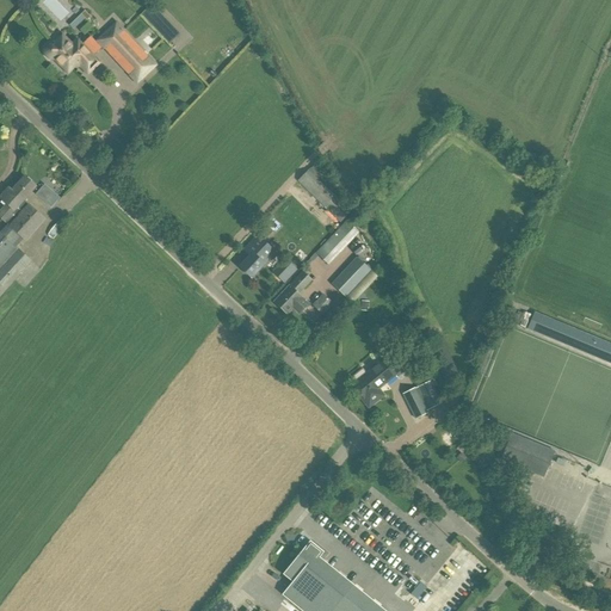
[(86,35),(91,22),(80,19),(76,32),(86,35)]
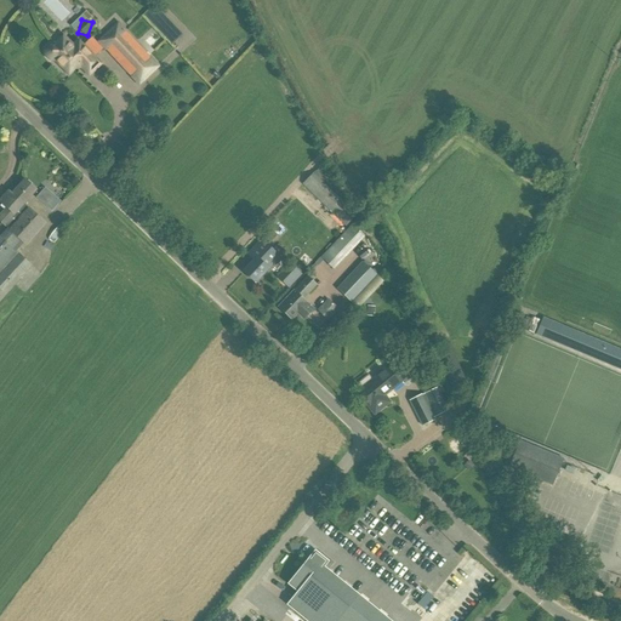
[(118,24),(98,41),(138,84),(158,66),(118,24)]
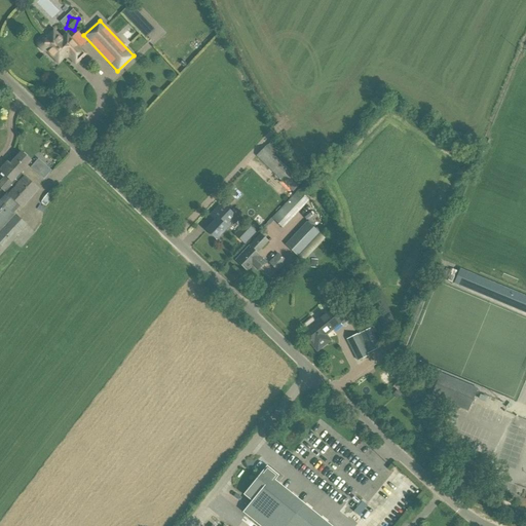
[(38,42),(38,43),(38,46),(40,48),(43,50),(46,50),(58,62),(65,55),(68,55),(75,63),(83,54),(70,42),(69,43),(64,38),(59,43),(50,35),(46,38),(43,38),(42,38),(40,39),(38,42)]
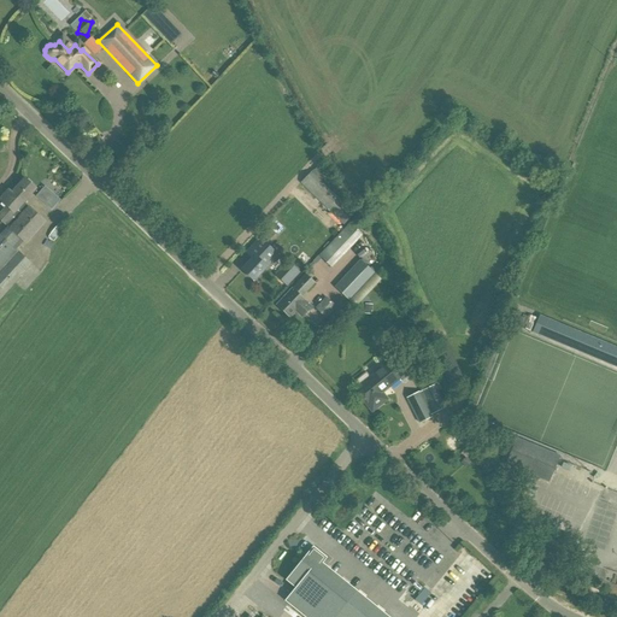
[(311,172),(301,183),(344,224),(353,213),(322,183),(312,174),(311,172)]
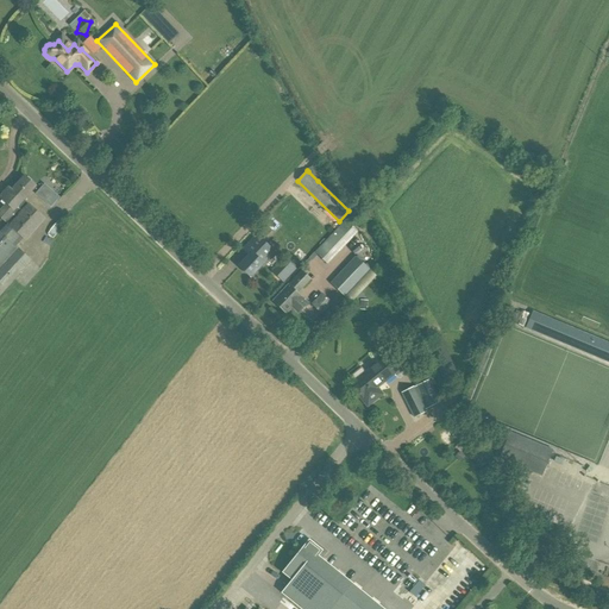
[(0,267),(17,248),(16,246),(23,238),(26,240),(44,219),(24,200),(36,187),(25,176),(12,190),(10,188),(1,199),(7,203),(0,209),(0,218),(5,223),(5,221),(7,224),(0,230),(0,267)]
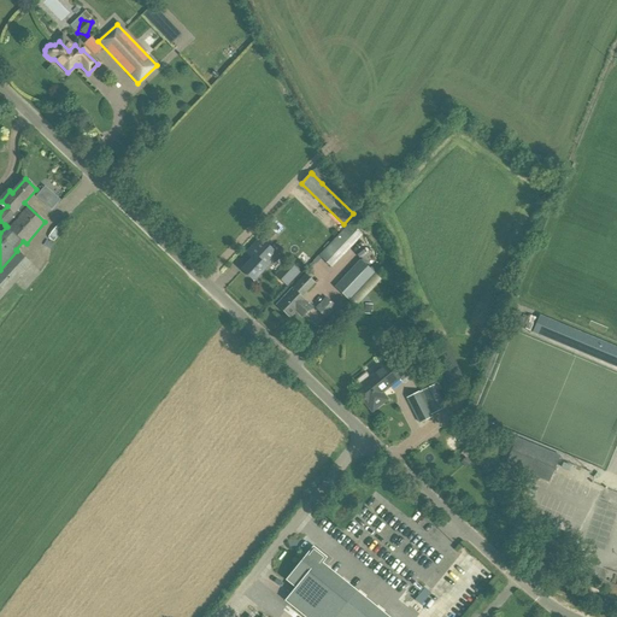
[(59,200),(53,194),(45,204),(51,210),(59,200)]
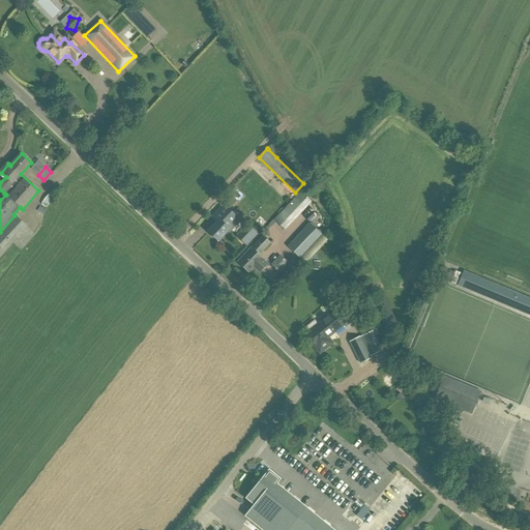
[(303,192),(276,221),(280,224),(286,230),(313,200),(303,192)]
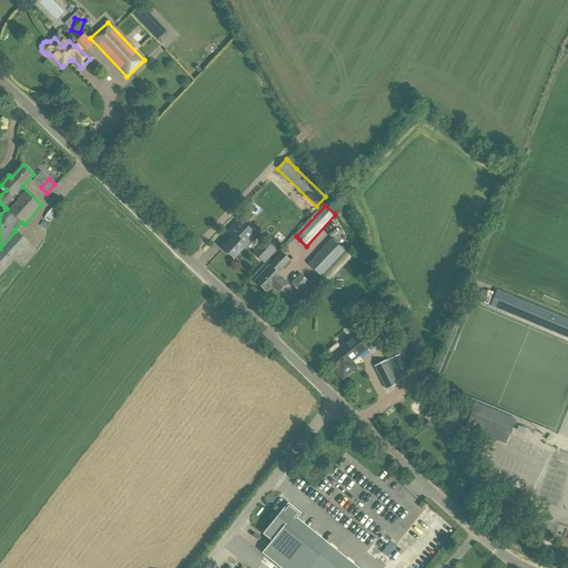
[(53,206),(44,217),(51,222),(60,212),(53,206)]
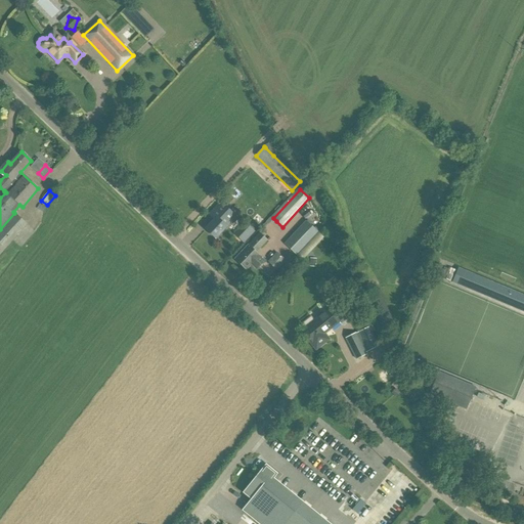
[(215,220),(207,229),(216,238),(226,227),(235,218),(220,204),(210,215),(215,220)]
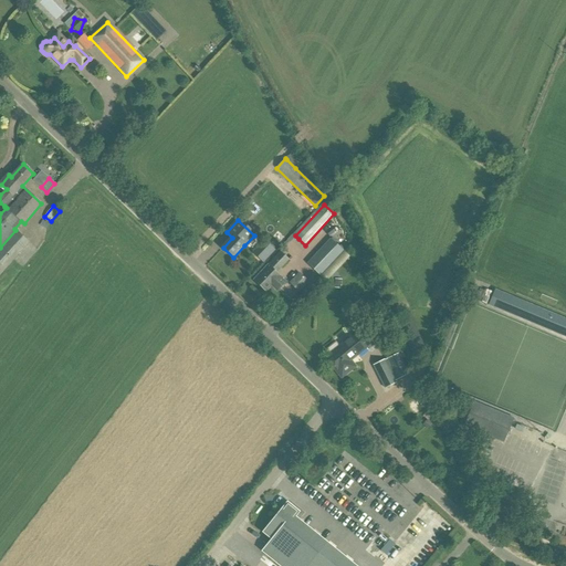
[(16,230),(0,248),(0,275),(30,242),(16,230)]
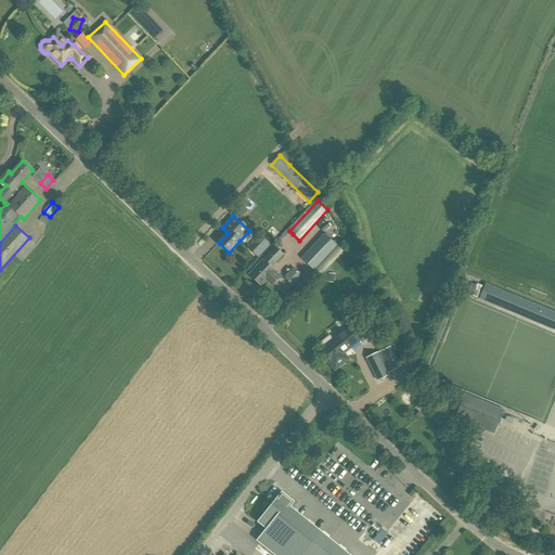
[(324,234),(301,258),(314,270),(336,246),(324,234)]
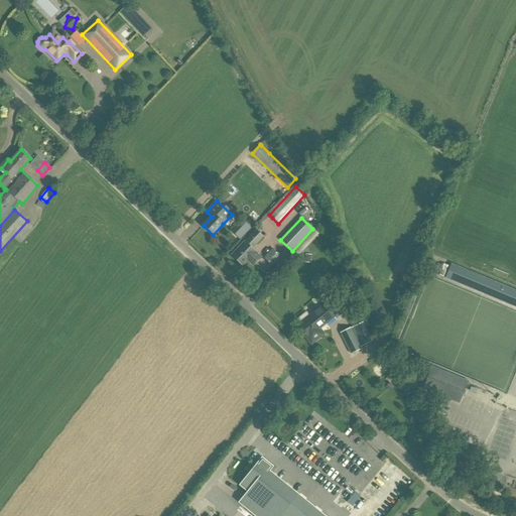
[(232,230),(240,238),(250,227),(242,219),(232,230)]
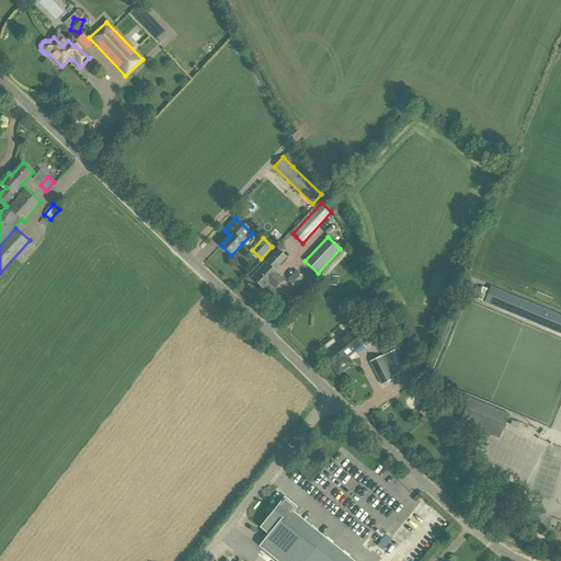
[(347,252),(342,247),(340,249),(318,273),(323,278),(325,276),(347,252)]
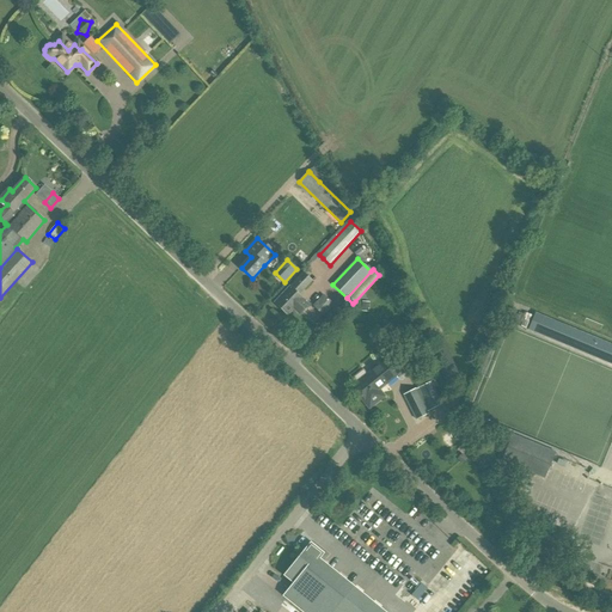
[(304,273),(275,303),(287,316),(293,310),(299,316),(310,305),(297,293),(300,289),(303,291),(312,281),(304,273)]
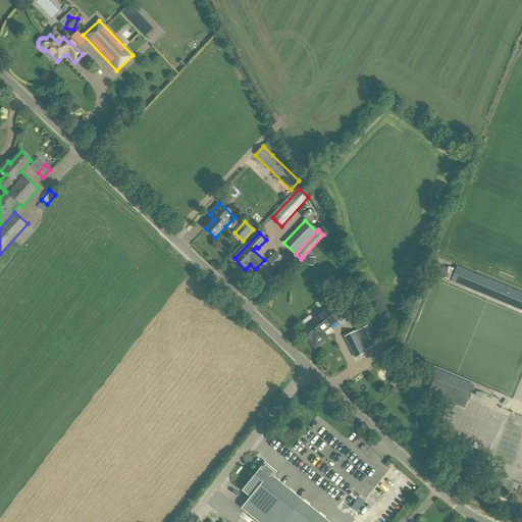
[(280,271),(290,262),(281,253),(271,262),(280,271)]
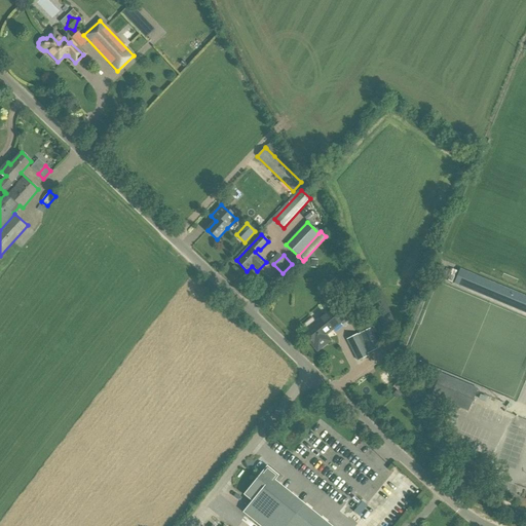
[(525,296),(459,269),(454,284),(525,313),(525,296)]
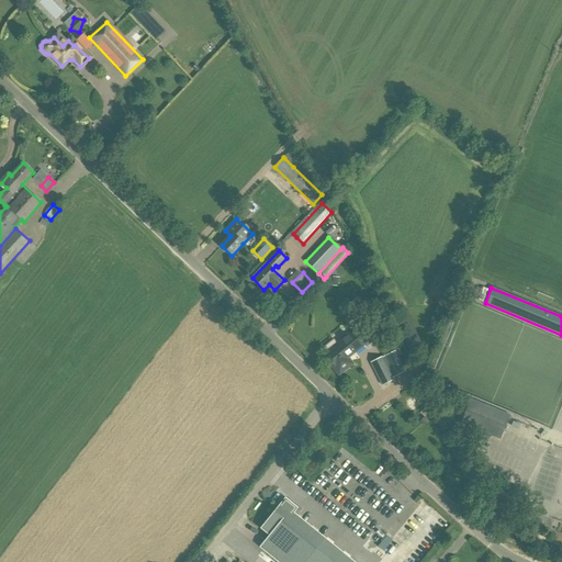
[(333,339),(324,347),(328,351),(325,355),(330,361),(328,362),(339,375),(349,368),(353,364),(349,359),(348,358),(356,352),(355,351),(363,345),(366,347),(371,341),(370,340),(367,336),(360,340),(351,329),(343,337),(344,339),(337,345),(333,339)]
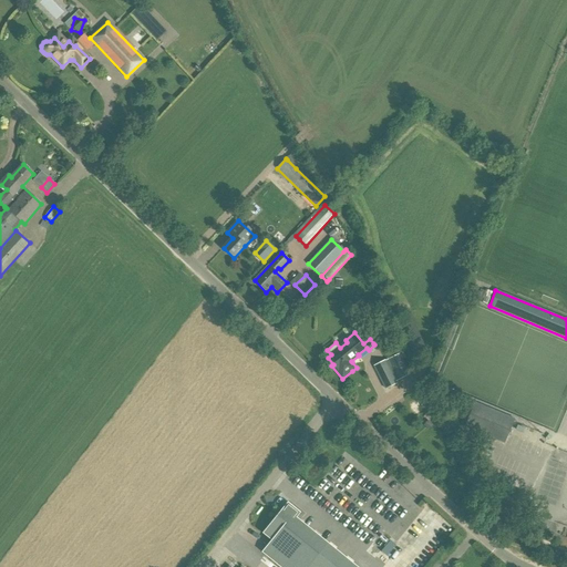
[(385,360),(374,366),(384,388),(395,382),(395,381),(404,377),(394,357),(385,361),(385,360)]
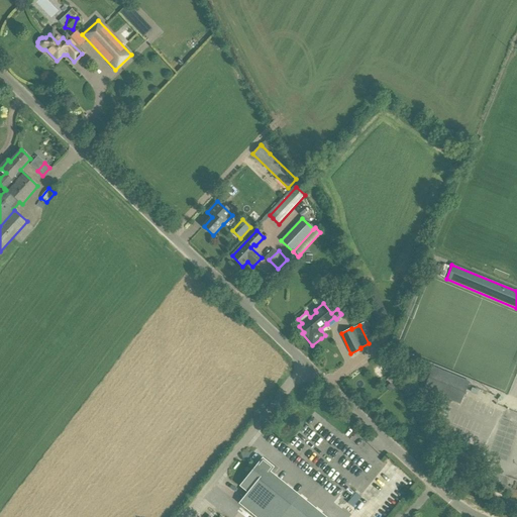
[(432,368),(423,389),(436,394),(434,400),(444,404),(446,398),(459,404),(469,382),(432,368)]
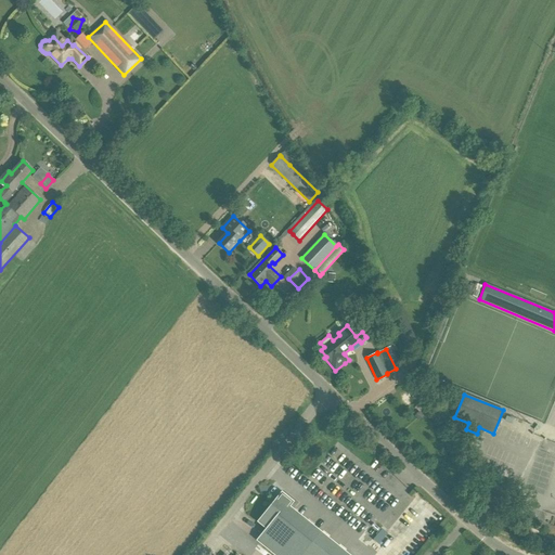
[(554,411),(554,409),(538,403),(532,418),(551,425),(554,411)]
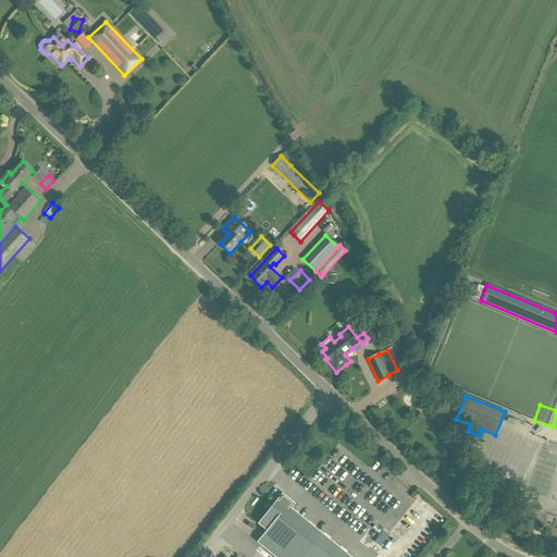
[(263,541),(260,544),(276,556),(347,556),(322,536),(316,531),(308,524),(304,521),(295,515),(289,510),(294,506),(284,497),(277,505),(272,512),(261,527),(269,533),(269,534),(263,541)]
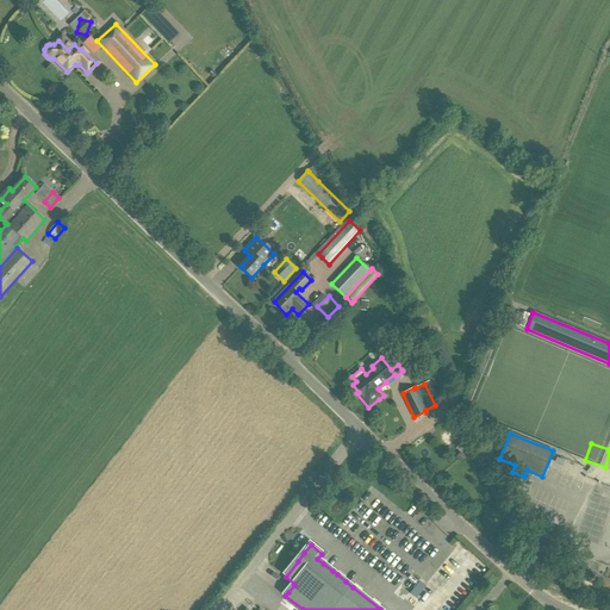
[(419,582),(411,592),(416,597),(425,586),(419,582)]
